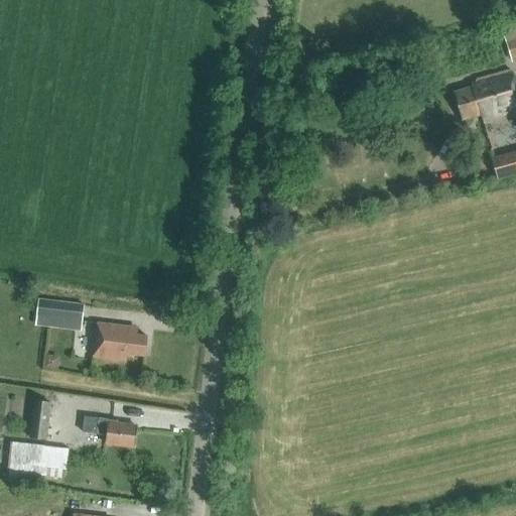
[(515,56),(515,39),(507,42),(511,58),(515,56)]
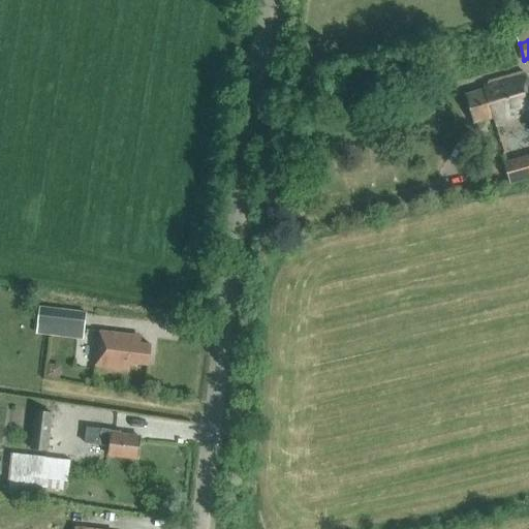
[(489,85),(485,86),(485,89),(465,95),(473,124),(493,118),(495,123),(528,113),(528,91),(524,71),(488,82),(489,85)]
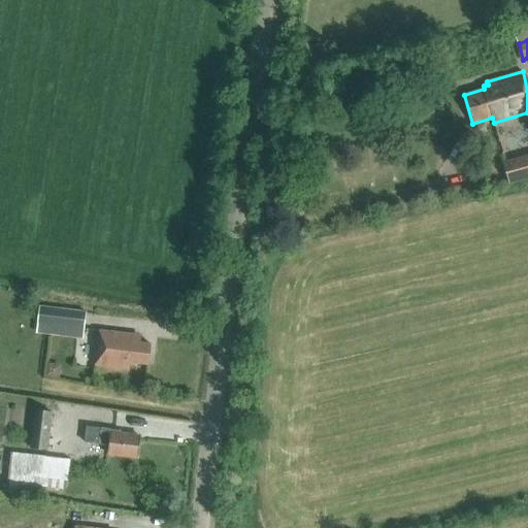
[(527,154),(502,162),(507,184),(527,178),(527,154)]
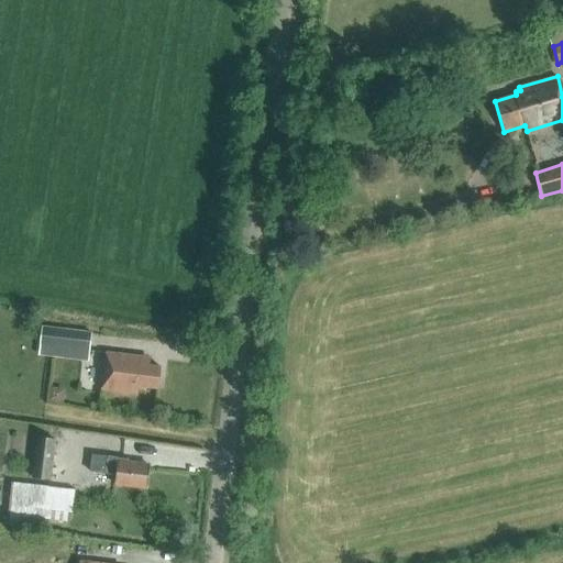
[(91,332),(41,327),(39,345),(89,351),(91,332)]
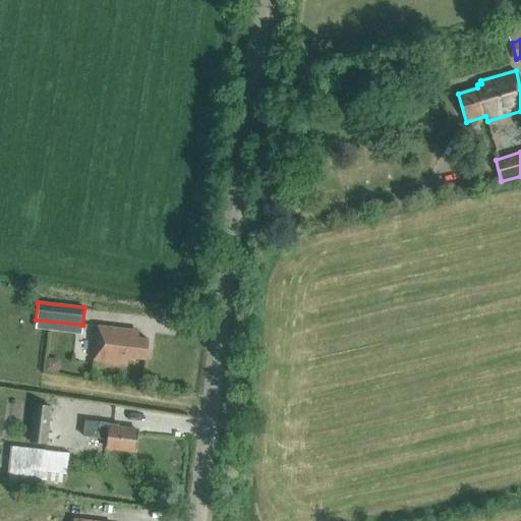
[(147,359),(149,340),(132,338),(133,331),(98,327),(94,361),(127,365),(128,357),(147,359)]
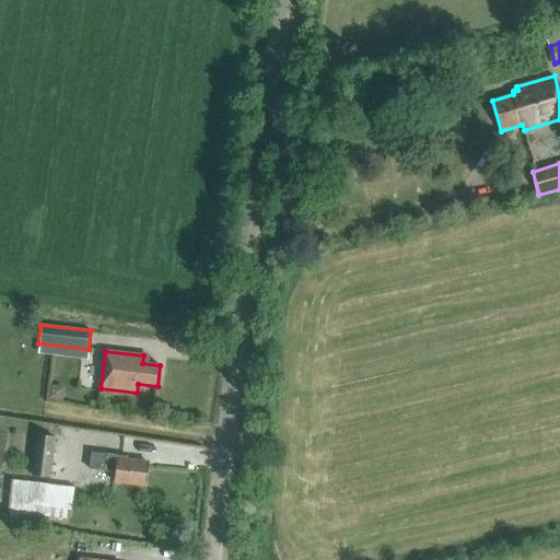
[(50,478),(56,438),(36,435),(31,476),(50,478)]
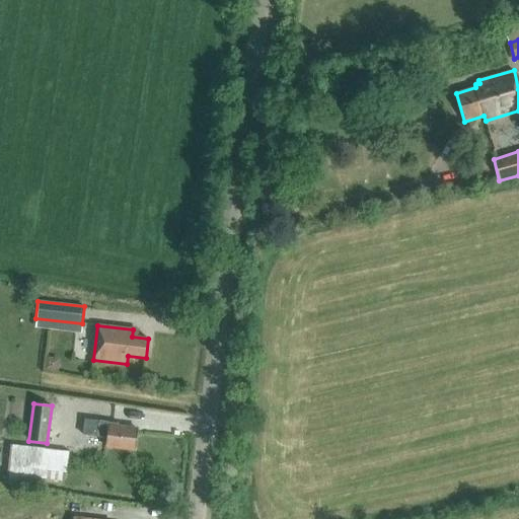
[(105,446),(135,450),(137,430),(118,427),(118,424),(85,420),(83,435),(106,438),(105,446)]
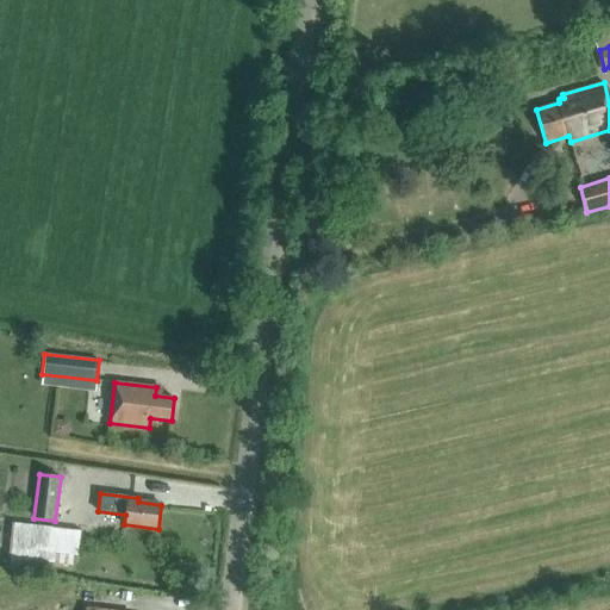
[(81,530),(12,523),(7,571),(47,576),(49,553),(78,555),(81,530)]
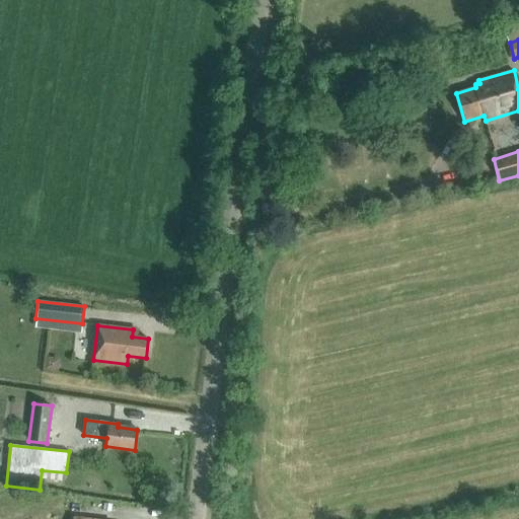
All buildings are outlined.
